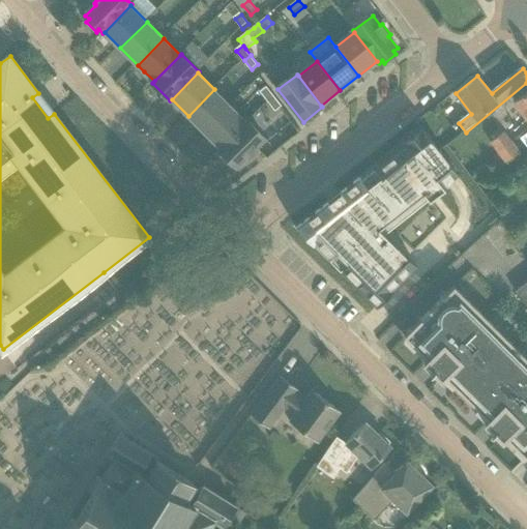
[(268,88),(262,93),(269,103),(275,98),(268,88)]
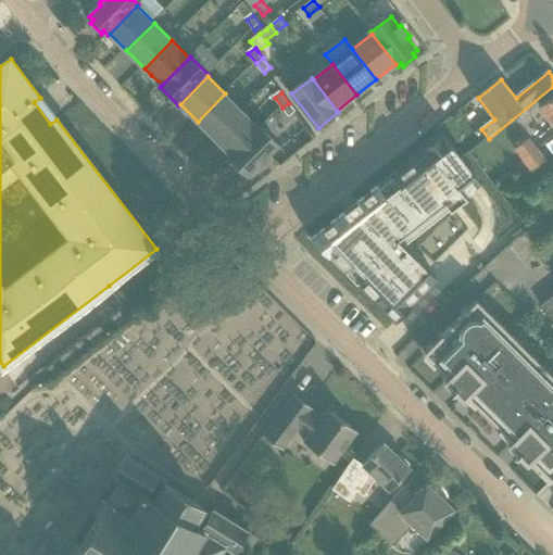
[(215,139),(242,111),(225,93),(198,122),(215,139)]
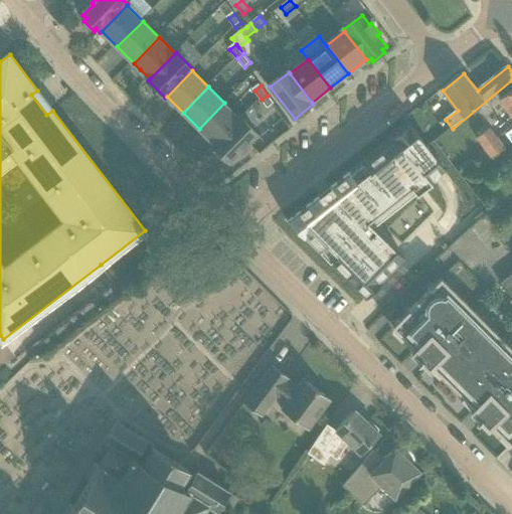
[(511,92),(506,96),(501,100),(511,114),(511,92)]
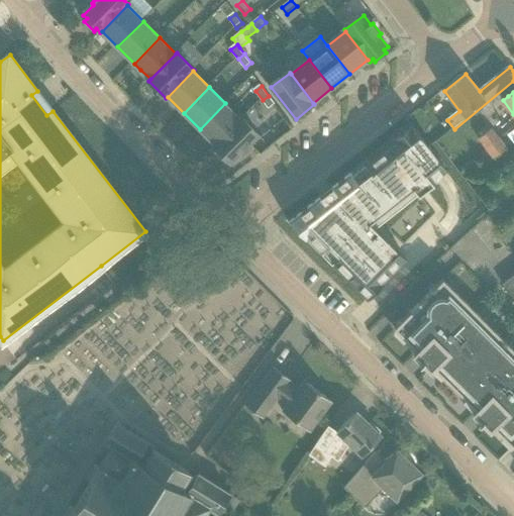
[(269,96),(263,100),(270,110),(277,105),(269,96)]
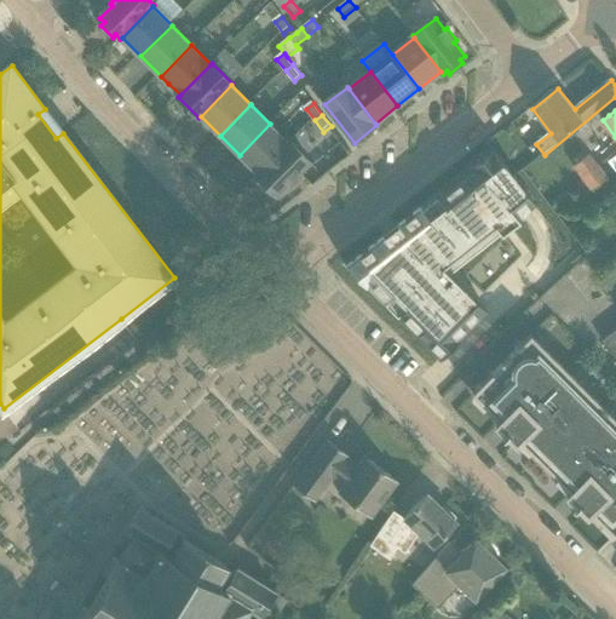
[(258,173),(289,143),(270,124),(240,155),(258,173)]
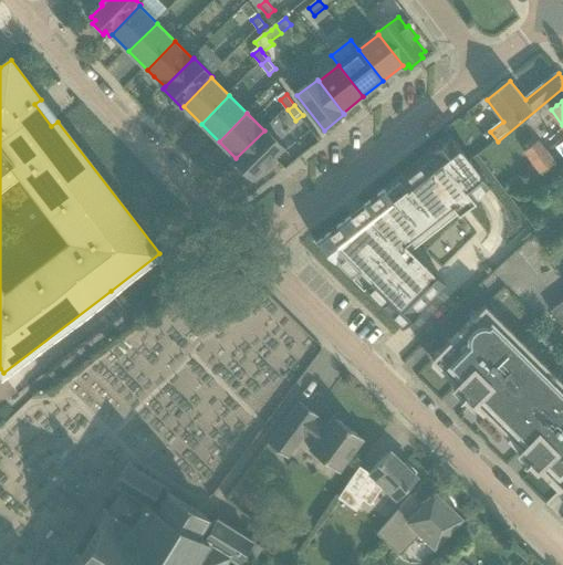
[(562,127),(561,125),(543,135),(551,149),(562,142),(562,127)]
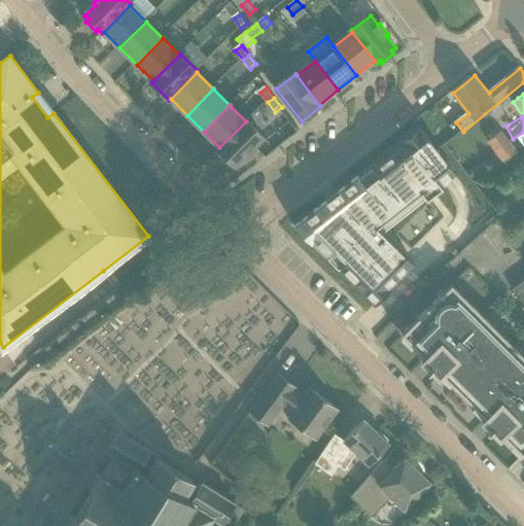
[(265,138),(247,120),(246,121),(219,147),(218,149),(222,152),(219,155),(230,166),(232,163),(236,167),(246,156),(248,158),(257,148),(256,147),(265,138)]
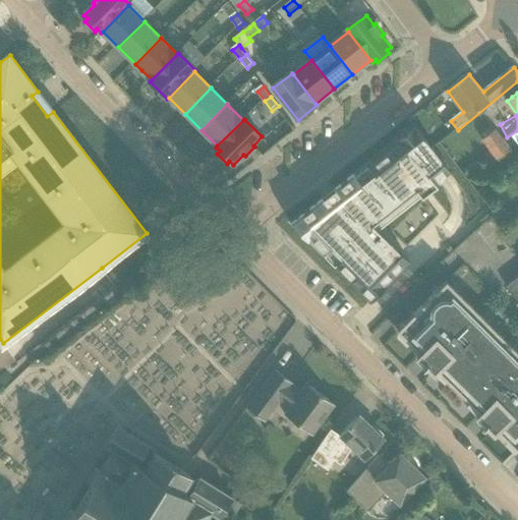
[(324,200),(292,225),(309,242),(310,241),(325,256),(326,255),(332,248),(343,260),(336,266),(335,267),(352,284),(354,283),(352,281),(358,276),(366,284),(360,290),(359,288),(358,290),(371,303),(389,286),(388,285),(411,263),(379,230),(421,195),(422,197),(439,185),(438,183),(452,172),(415,126),(396,141),(397,142),(396,143),(397,146),(399,143),(404,150),(395,157),(390,151),(391,150),(390,148),(368,165),(368,166),(375,174),(361,184),(355,176),(337,190),(336,190),(336,191),(325,200),(325,199),(324,200)]
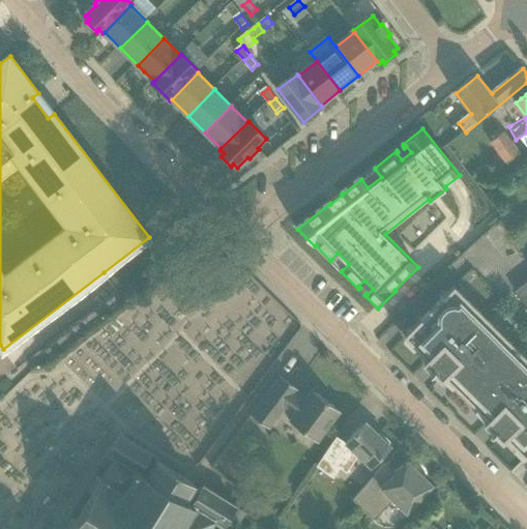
[(505,131),(491,143),(498,153),(513,142),(505,131)]
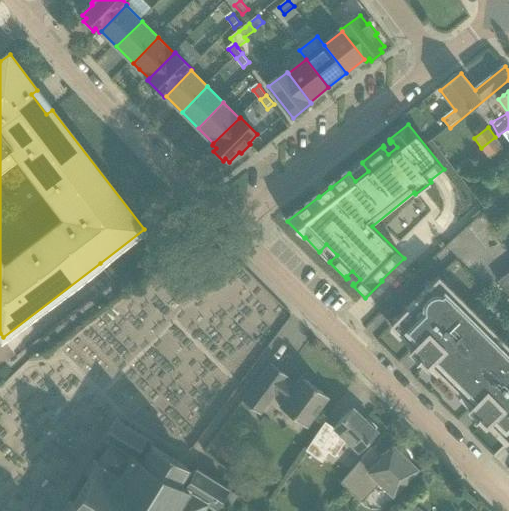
[(503,146),(495,137),(481,148),(489,157),(503,146)]
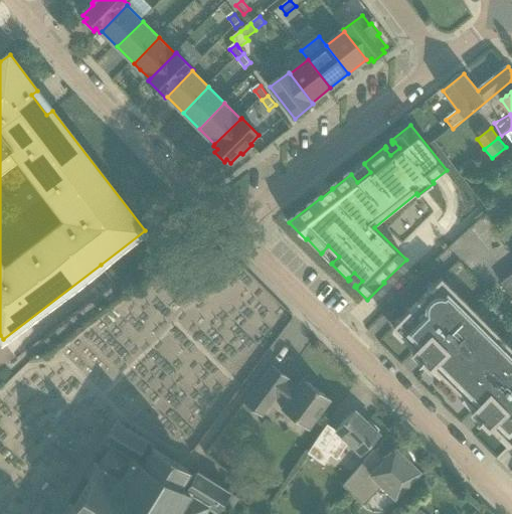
[(428,244),(447,227),(441,220),(421,237),(428,244)]
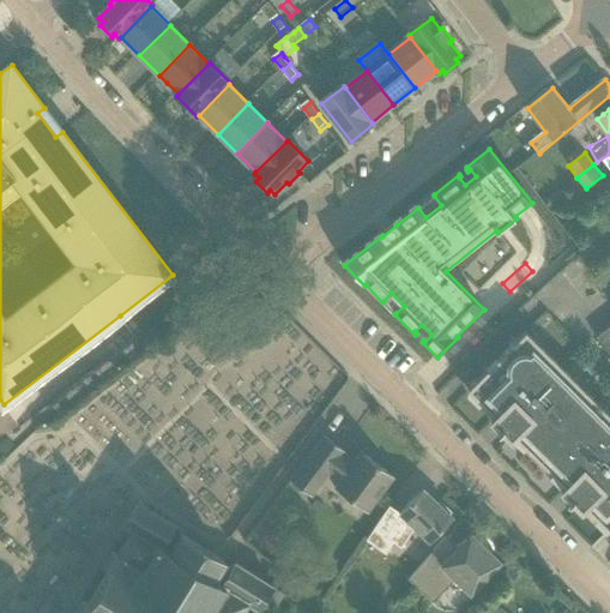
[(609,329),(598,338),(609,353),(609,329)]
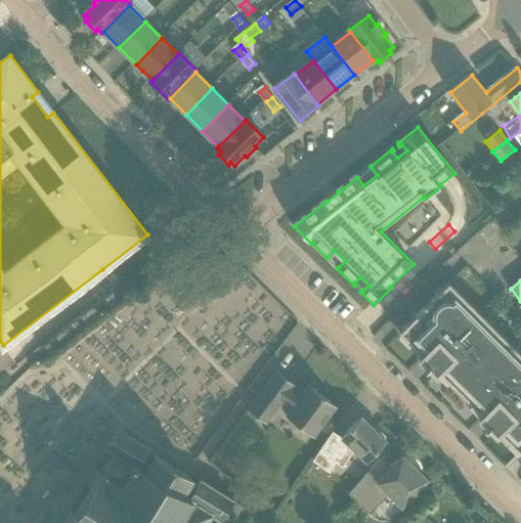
[(411,322),(401,333),(403,335),(404,334),(403,333),(410,327),(422,337),(415,344),(414,342),(413,344),(424,355),(423,357),(421,358),(437,376),(448,364),(460,375),(452,382),(451,380),(450,382),(475,405),(476,404),(475,403),(481,396),(491,407),(480,419),(497,435),(500,433),(501,432),(513,443),(514,442),(513,441),(519,434),(520,435),(520,354),(450,284),(411,322)]
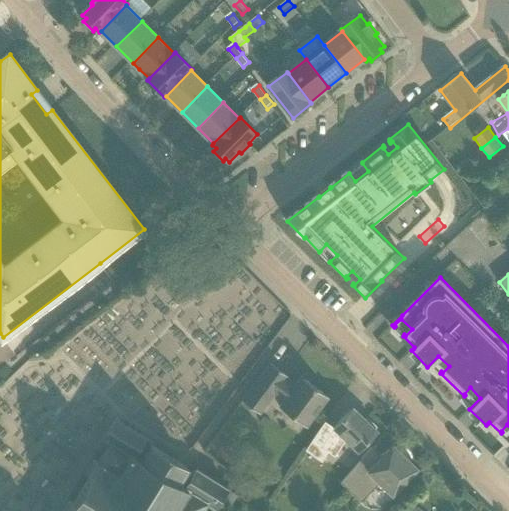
[(272,364),(244,402),(262,415),(276,396),(284,403),(281,407),(308,428),(330,398),(303,378),(295,388),(286,382),(290,377),(272,364)]
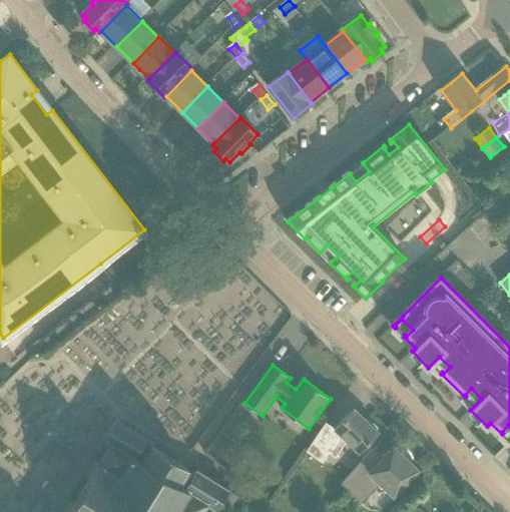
[(328,424),(316,440),(308,453),(324,464),(332,454),(338,459),(350,442),(361,452),(366,447),(380,433),(356,410),(337,430),(328,424)]
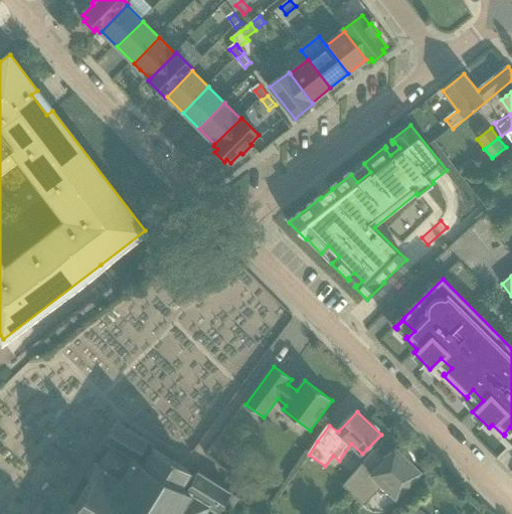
[(204,513),(209,507),(218,512),(231,492),(200,473),(196,478),(188,473),(190,471),(184,468),(154,449),(156,446),(117,421),(105,443),(113,447),(101,465),(98,463),(87,479),(91,482),(74,507),(70,505),(64,513),(204,513)]
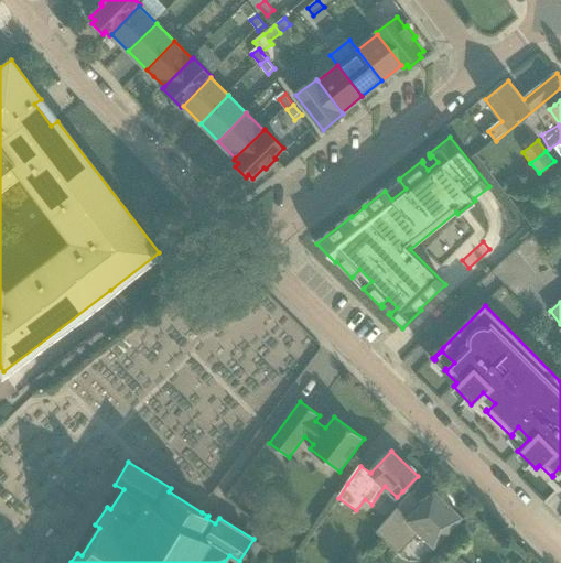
[(537,499),(549,510),(560,497),(548,486),(537,499)]
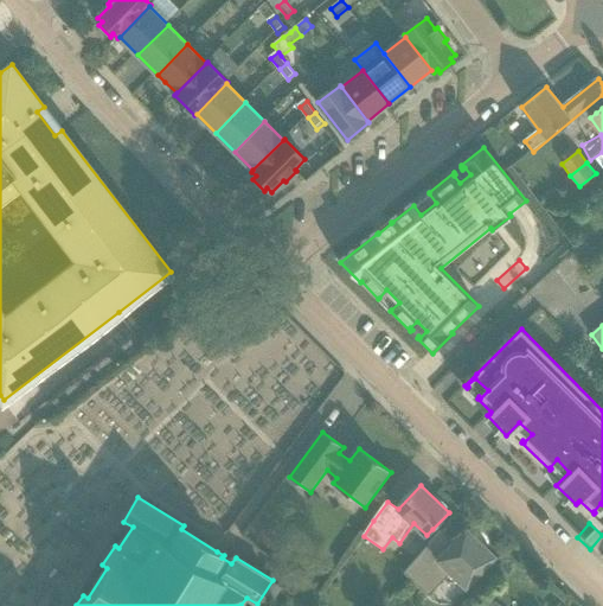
[(442,531),(405,573),(431,595),(451,572),(466,587),(496,557),(487,548),(488,543),(481,536),(476,538),(467,529),(454,543),(442,531)]
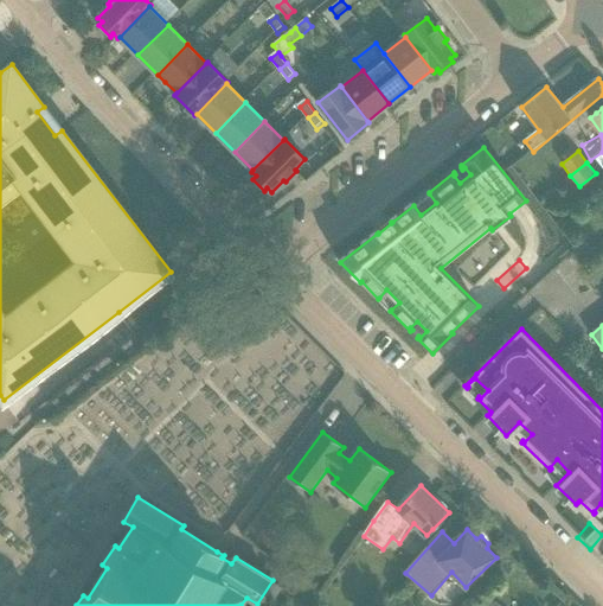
[(499,605),(485,594),(474,605),(499,605)]
